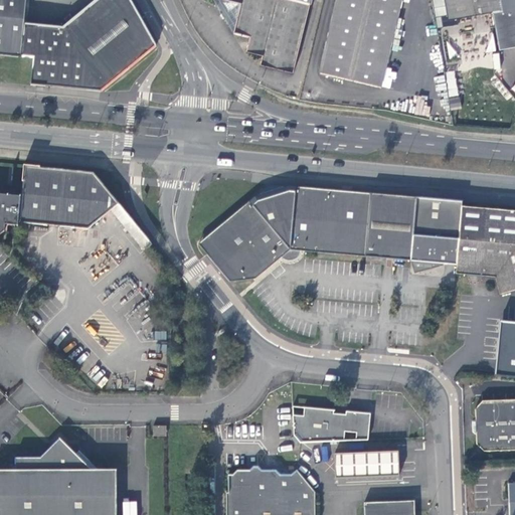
[(0,0),(0,53),(22,56),(22,54),(26,21),(27,0),(0,0)]
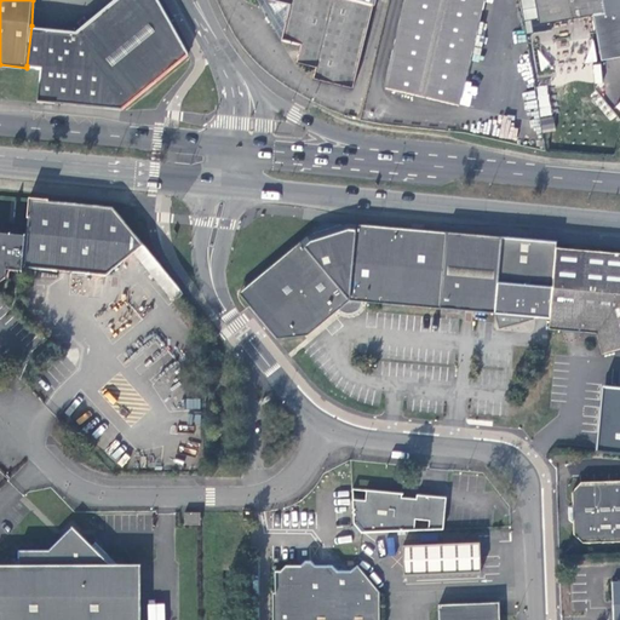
[(126,109),(189,55),(159,0),(124,0),(84,30),(32,26),(27,65),(45,68),(41,102),(126,109)]
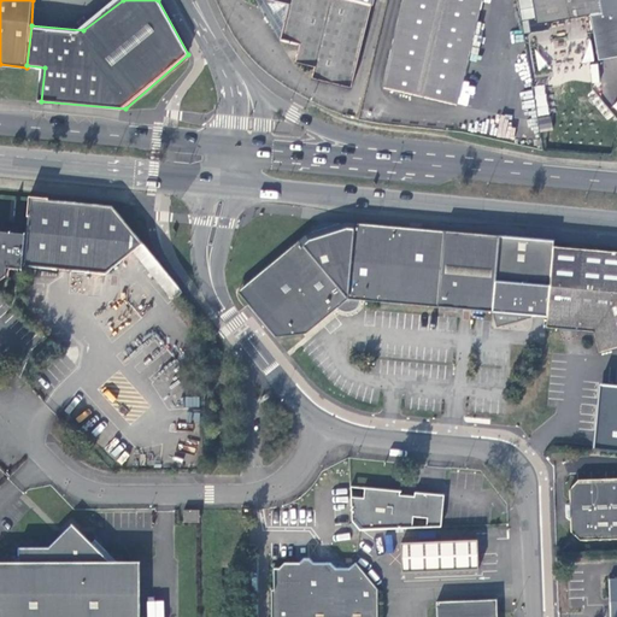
[(254,0),(280,42),(299,47),(295,65),(315,70),(311,81),(351,90),(372,0),(254,0)]
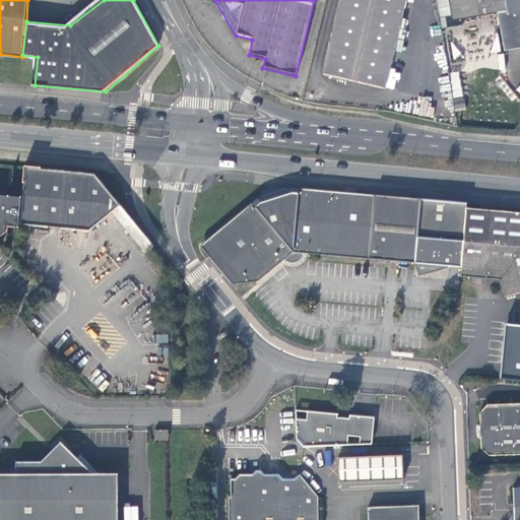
[(384,89),(405,0),(340,0),(324,75),(384,89)]
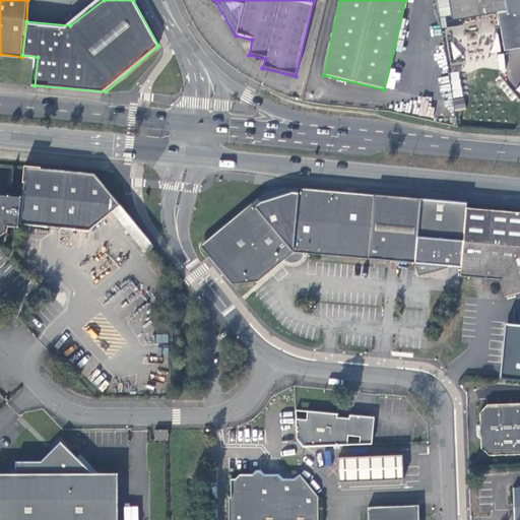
[(519,0),(450,0),(454,20),(499,12),(505,51),(519,48),(519,0)]
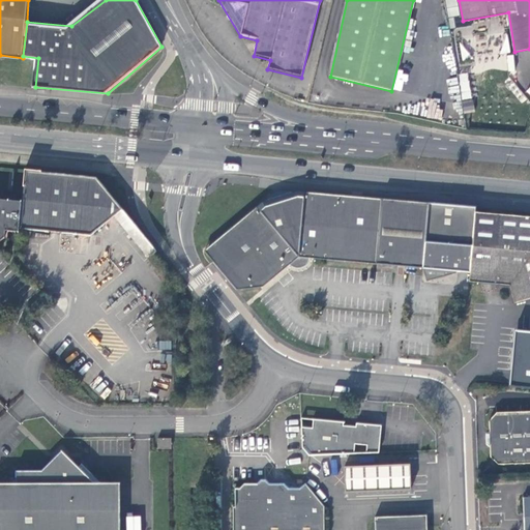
[(463,102),(464,111),(474,109),(472,100),(463,102)]
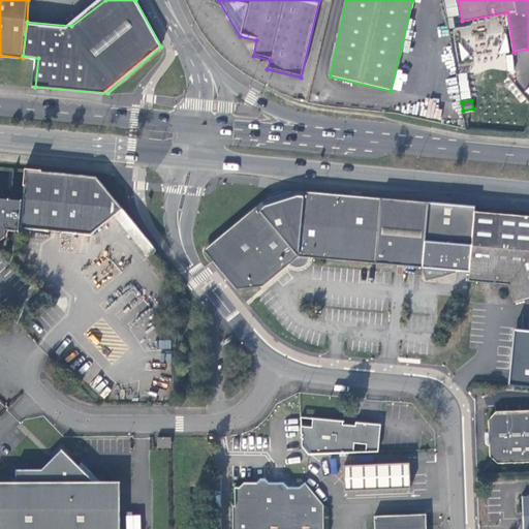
[(40,172),(25,170),(23,187),(26,187),(22,230),(93,236),(116,216),(122,212),(94,179),(40,174),(40,172)]
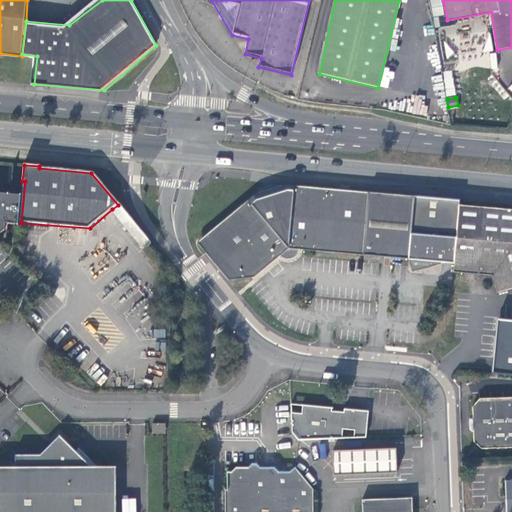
[(279,257),(292,258),(295,258),(298,256),(300,253),(300,250),(408,261),(413,198),(264,186),(204,238),(198,244),(229,281),(252,280),(279,257)]
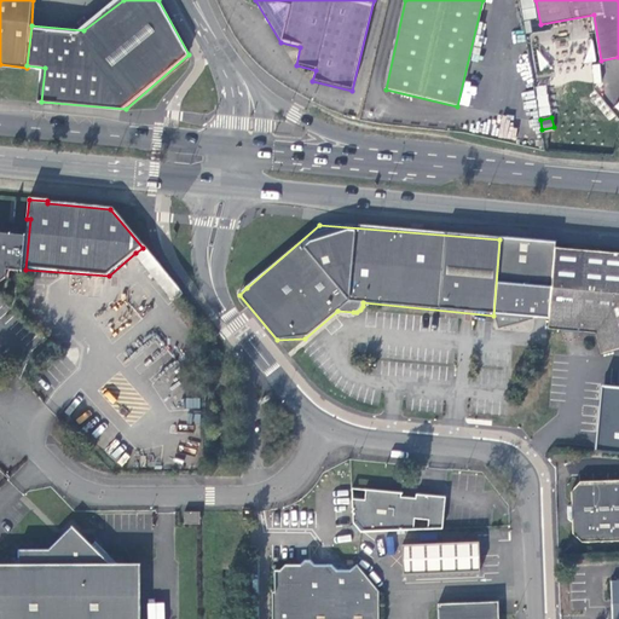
[(0,288),(10,281),(10,273),(22,276),(24,238),(0,236),(0,288)]
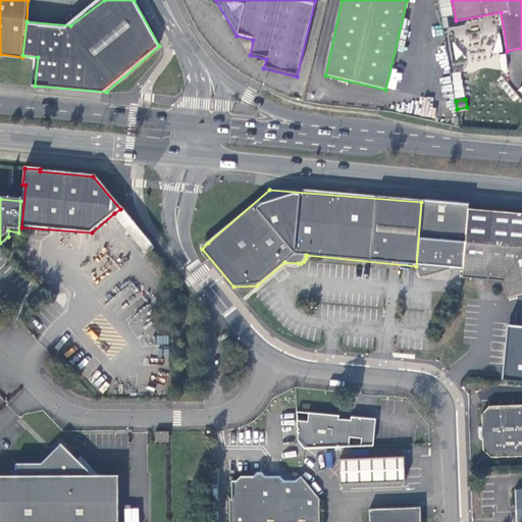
[(421,266),(423,276),(438,273),(438,268),(464,271),(469,211),(469,206),(421,202),(416,266),(421,266)]
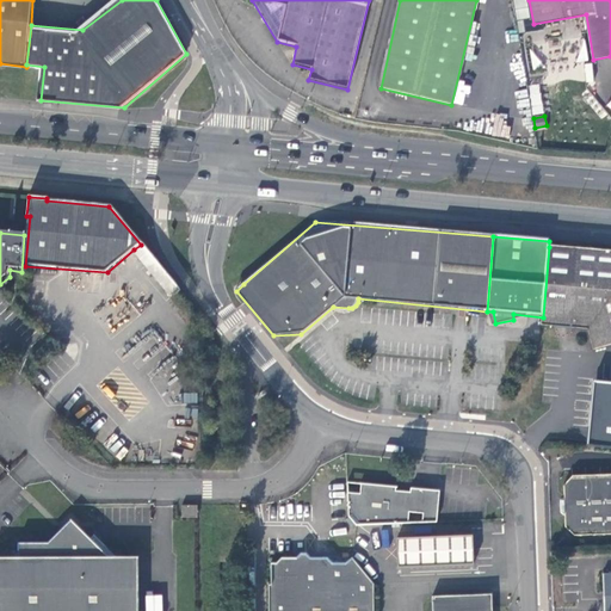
[(179,290),(141,245),(134,250),(172,296),(179,290)]
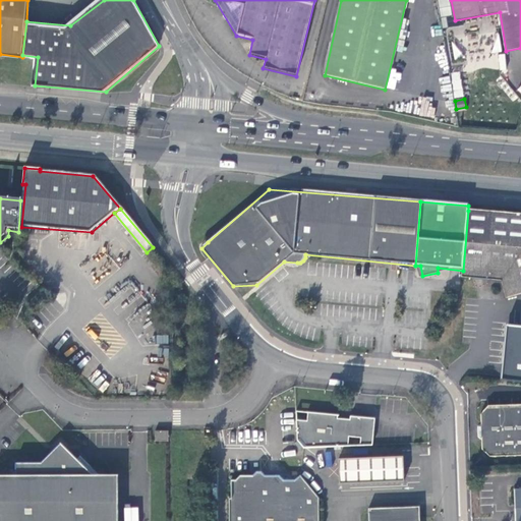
[(462,280),(501,284),(505,301),(520,296),(520,215),(468,211),(463,271),(462,280)]
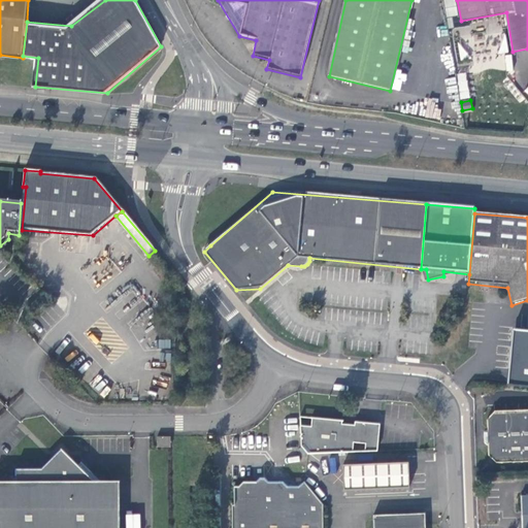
[(527,329),(514,328),(507,385),(527,387),(527,329)]
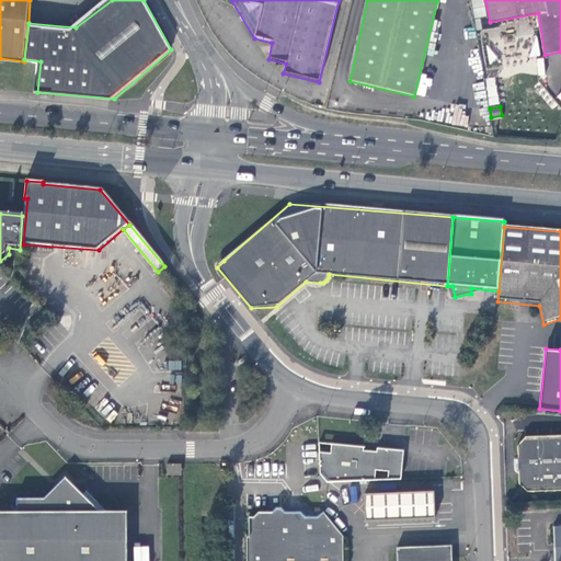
[(517,444),(517,455),(523,459),(522,466),(518,471),(518,483),(529,492),(560,490),(560,435),(526,435),(517,444)]
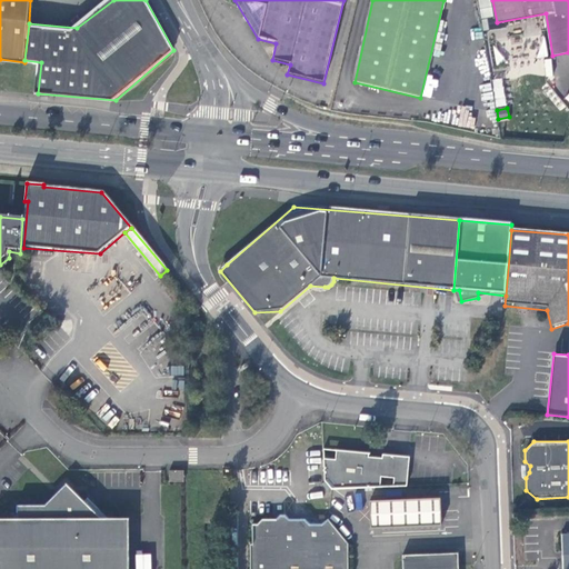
[(408,485),(410,457),(383,455),(383,458),(370,457),(370,453),(337,451),(337,459),(321,458),(322,479),(329,488),(381,487),(382,477),(395,478),(393,486),(408,485)]
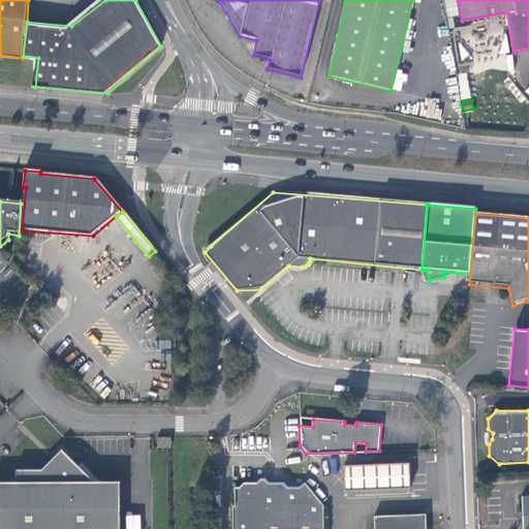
[(156,438),(156,448),(170,448),(170,439),(156,438)]
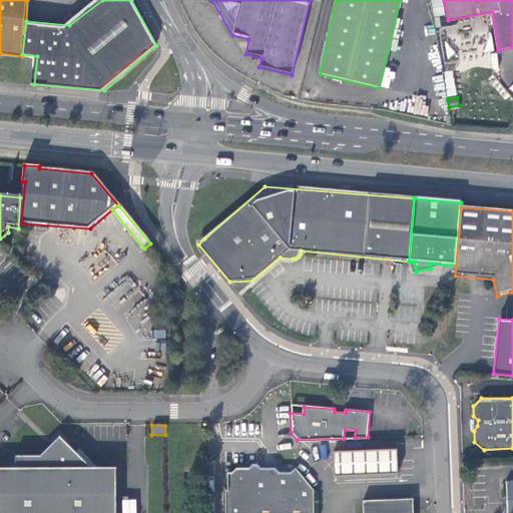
[(117,512),(117,468),(96,468),(91,468),(76,453),(61,436),(41,455),(16,456),(16,468),(0,468),(0,512),(117,512)]
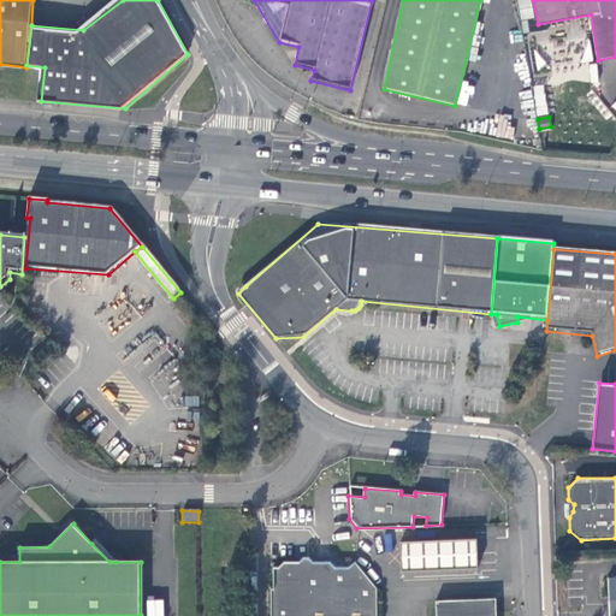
[(95,540),(92,544),(110,562),(116,562),(95,540)]
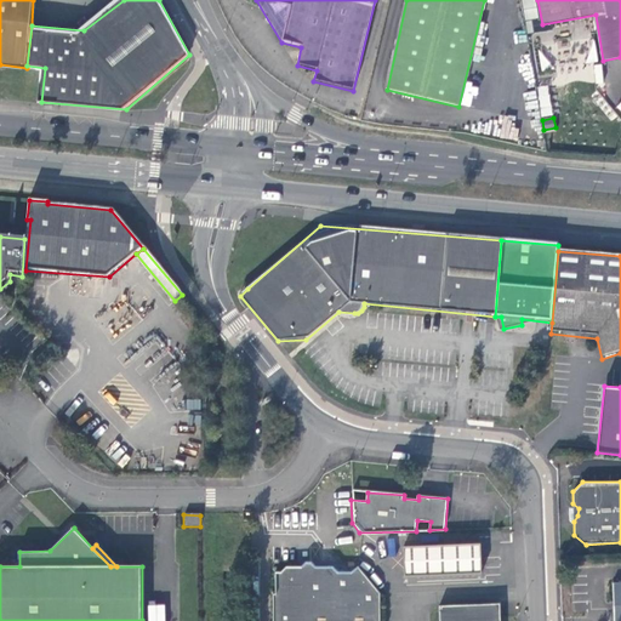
[(477,545),(397,546),(398,571),(477,570),(477,545)]
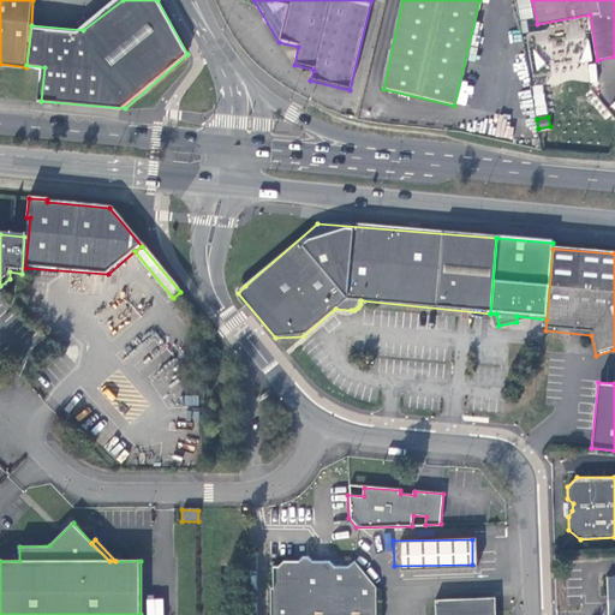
[(375,614),(376,587),(353,561),(347,567),(333,568),(329,563),(314,563),(309,559),(302,559),(296,562),(282,563),(276,567),(272,568),(273,590),(270,590),(270,614),(375,614)]
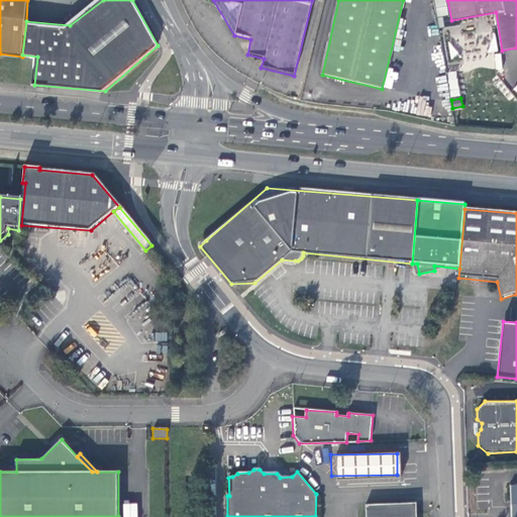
[(366,505),(366,516),(415,516),(415,503),(398,503),(366,505)]
